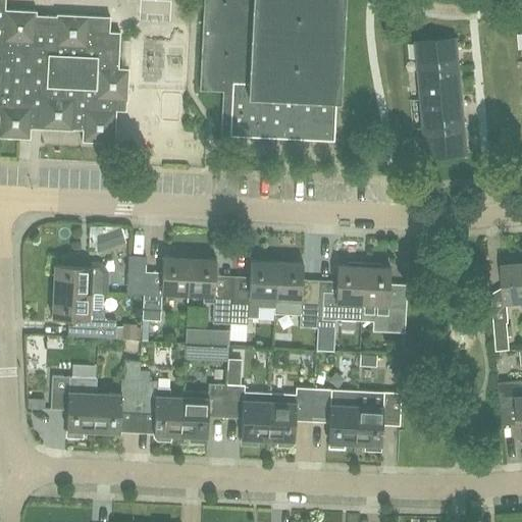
[(5,8),(5,0),(0,0),(0,137),(30,139),(31,127),(72,131),(72,129),(82,129),(81,142),(114,143),(115,111),(125,111),(126,102),(128,68),(118,68),(120,33),(110,32),(110,17),(57,13),(57,15),(37,14),(37,10),(5,8)]
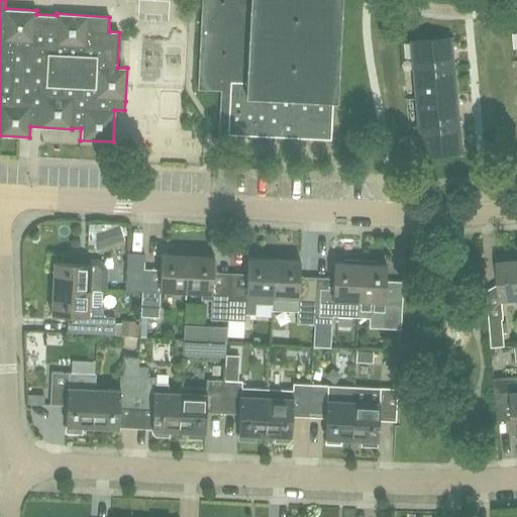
[(201,0),(197,89),(220,90),(218,134),(330,139),(332,101),(336,101),(341,0),(201,0)]
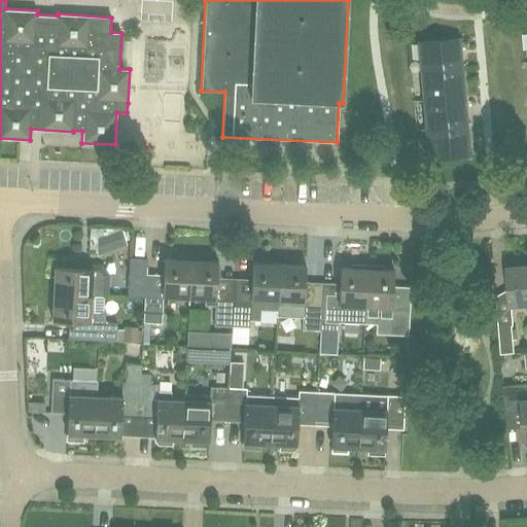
[(421,72),(460,69),(458,39),(418,43),(421,72)]
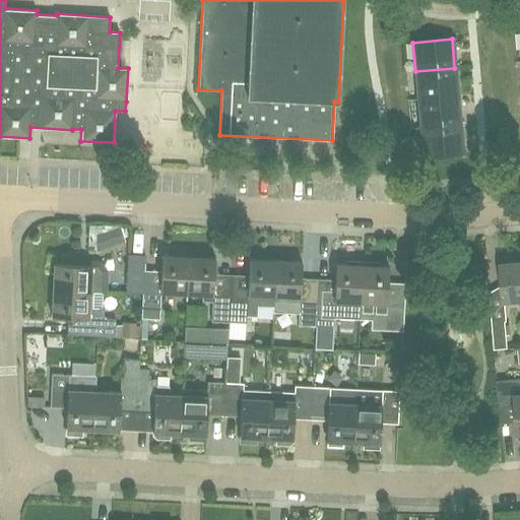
[(417,100),(457,96),(454,68),(415,71),(417,100)]
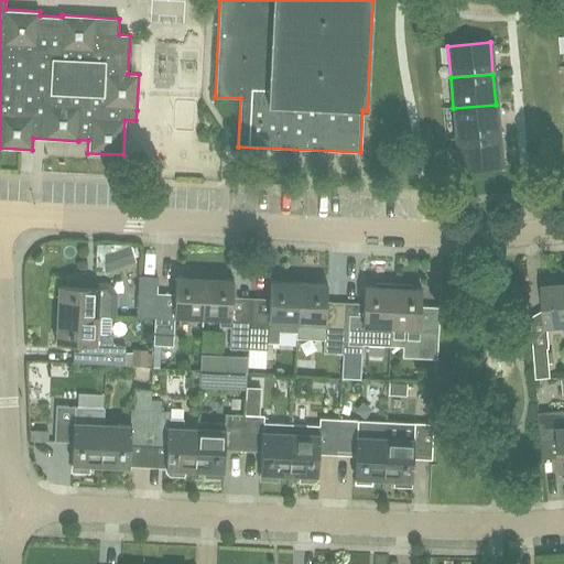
[(456,139),(498,134),(496,105),(453,108),(456,139)]
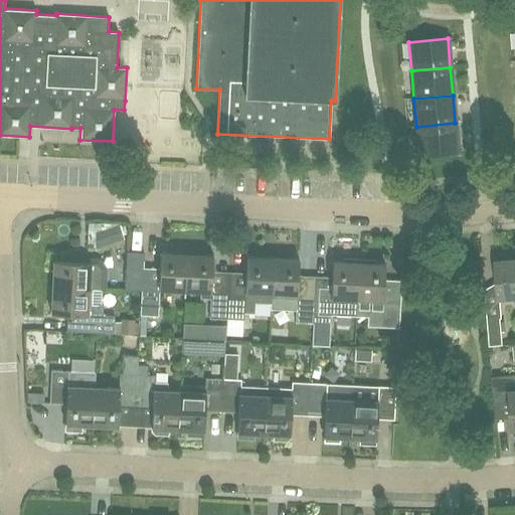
[(418,155),(458,152),(455,123),(416,127),(418,155)]
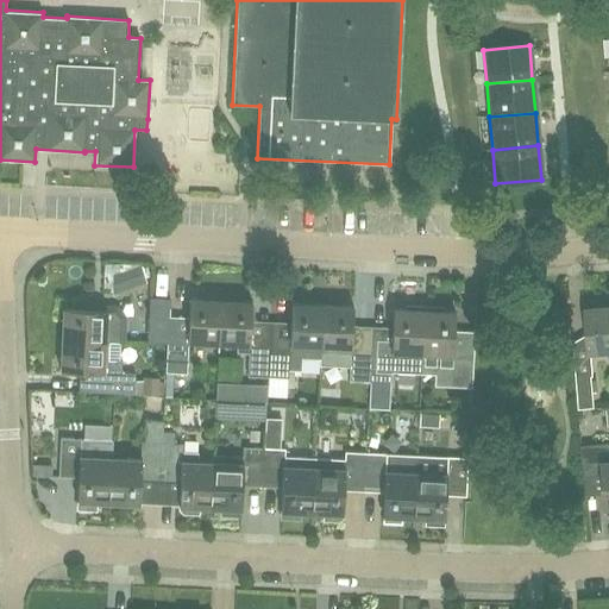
[(146,284),(140,267),(126,271),(132,289),(146,284)]
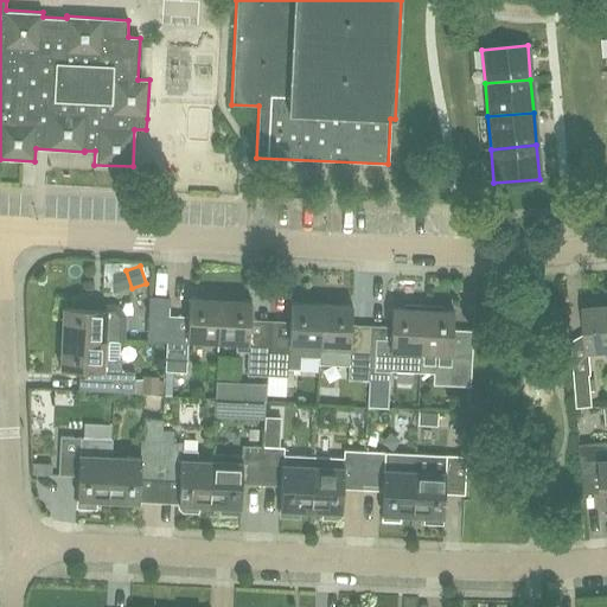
[(166,332),(166,344),(165,371),(185,372),(187,342),(217,343),(219,293),(200,292),(200,299),(190,298),(189,318),(187,333),(166,332)]
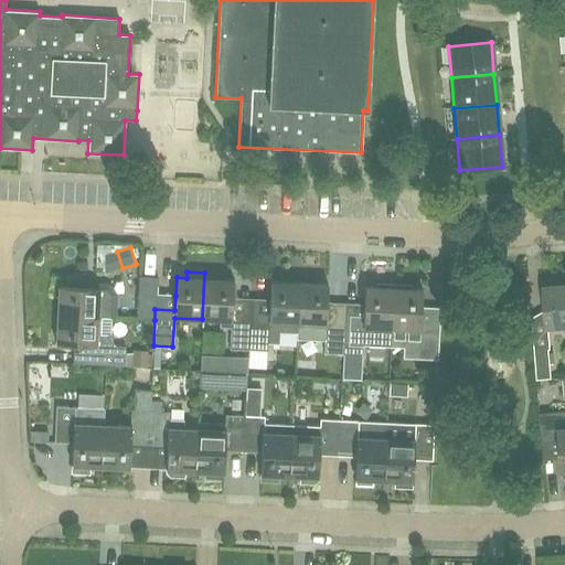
[(230,350),(247,351),(249,313),(232,312),(232,301),(233,280),(223,279),(223,274),(204,273),(202,319),(220,320),(219,328),(231,329),(230,350)]
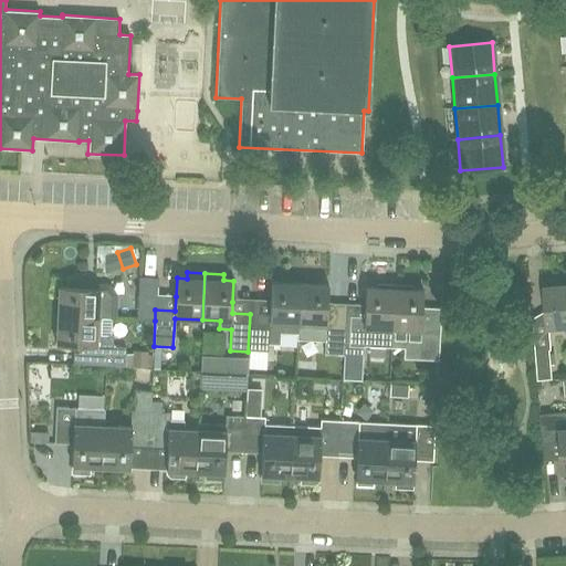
[(56,315),(97,317),(116,318),(118,294),(109,285),(80,283),(80,289),(59,287),(56,315)]
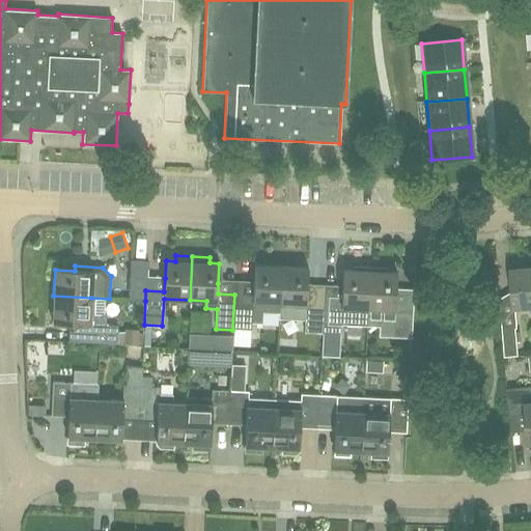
[(279,306),(281,267),(254,266),(253,285),(253,296),(234,295),(232,330),(251,331),(253,304),(279,306)]
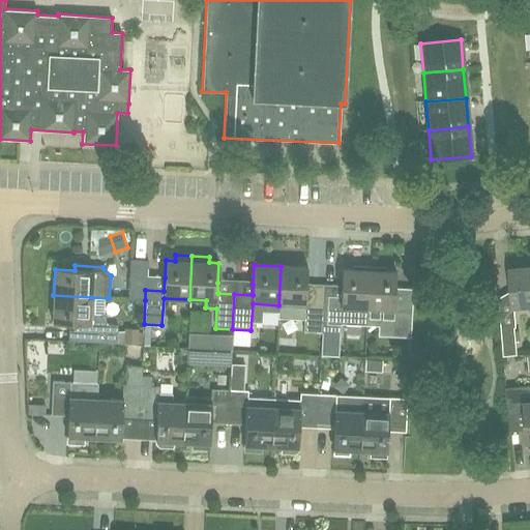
[(303,332),(322,333),(323,298),(305,297),(306,288),(307,267),(281,266),(278,305),(305,306),(303,332)]
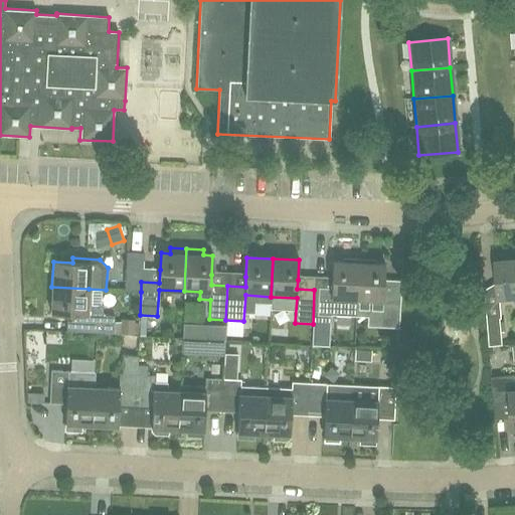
[(358,263),(356,300),(355,316),(368,317),(371,314),(381,314),(381,327),(397,328),(399,294),(382,293),(383,284),(384,265),(374,264),(374,261),(358,260),(358,263)]
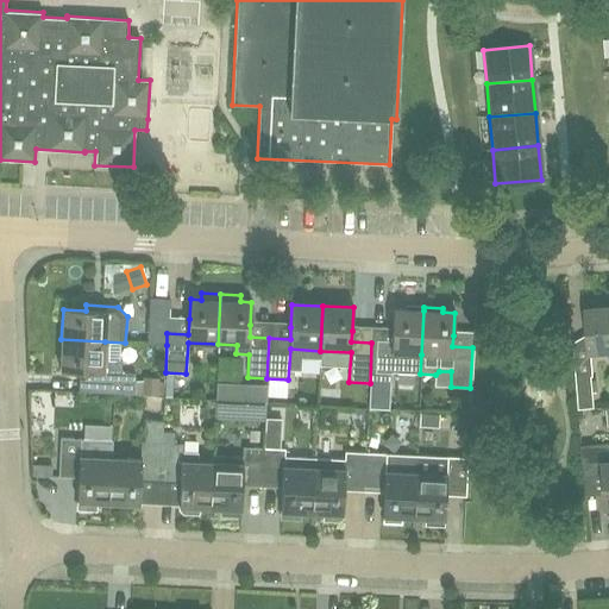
[(590,352),(608,350),(608,307),(586,309),(590,352)]
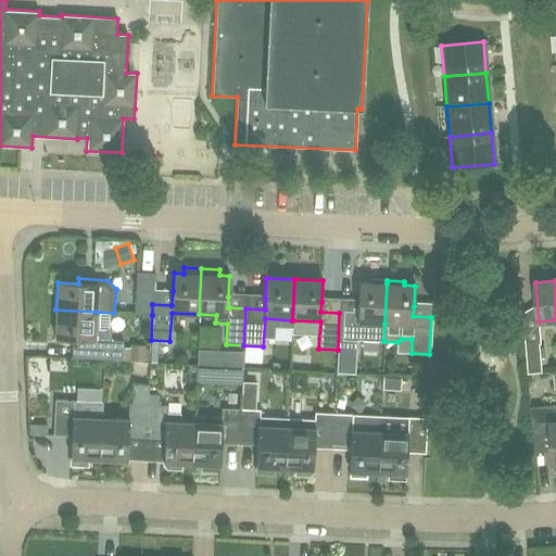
[(339,313),(338,350),(356,350),(356,332),(368,324),(384,324),(387,283),(358,282),(357,304),(357,314),(339,313)]
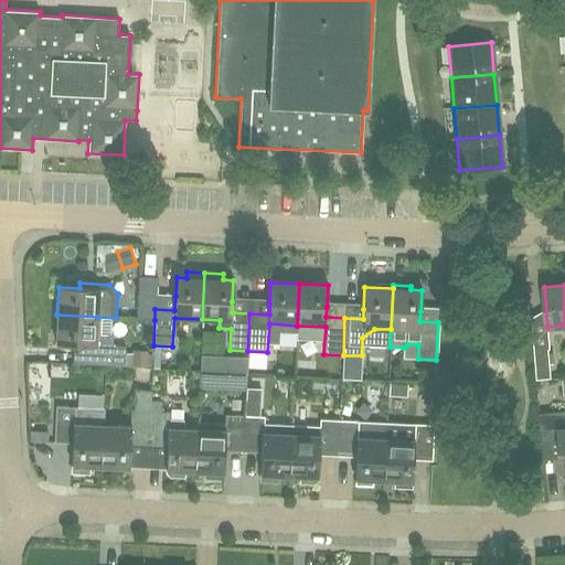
[(137,319),(155,320),(155,309),(156,295),(138,294),(137,319)]
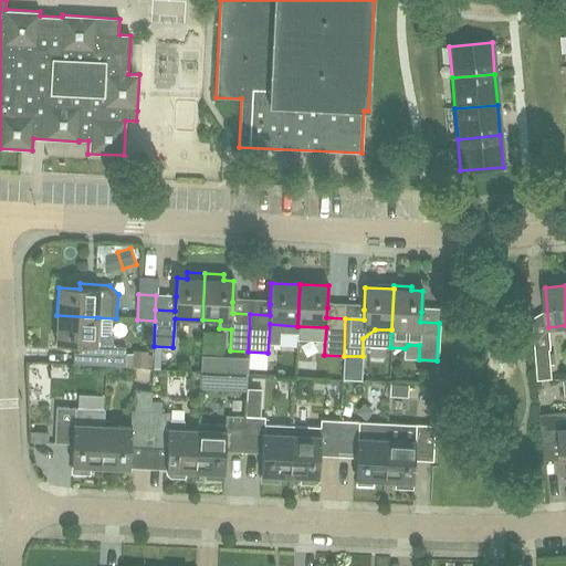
[(97,336),(97,317),(56,315),(55,346),(77,347),(90,347),(88,366),(126,367),(126,348),(114,348),(114,337),(97,336)]
